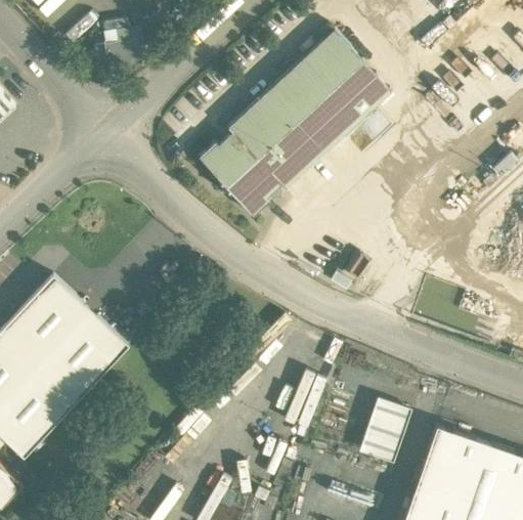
[(119,44),(95,48),(98,72),(109,71),(110,77),(115,76),(114,70),(135,66),(129,30),(117,32),(119,44)]
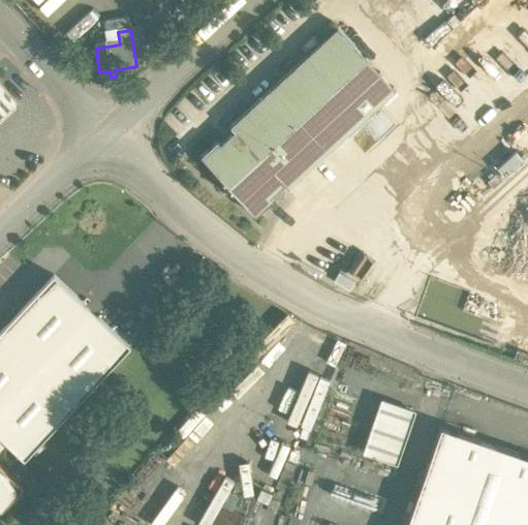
[(338,31),(229,130),(235,135),(283,189),(288,194),(349,137),(381,109),(397,94),(338,31)]
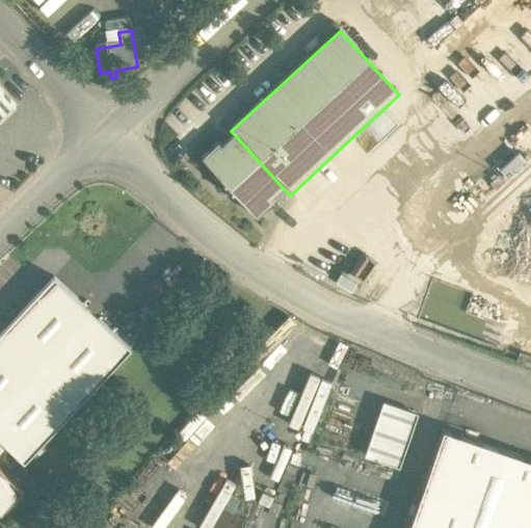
[(0,91),(0,124),(17,109),(0,91)]
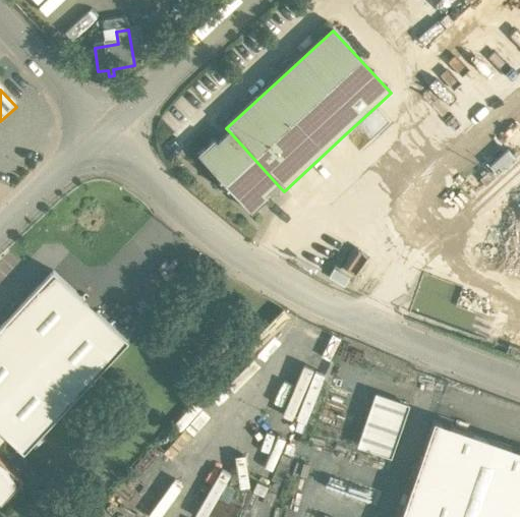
[(376,107),(344,135),(359,151),(390,122),(376,107)]
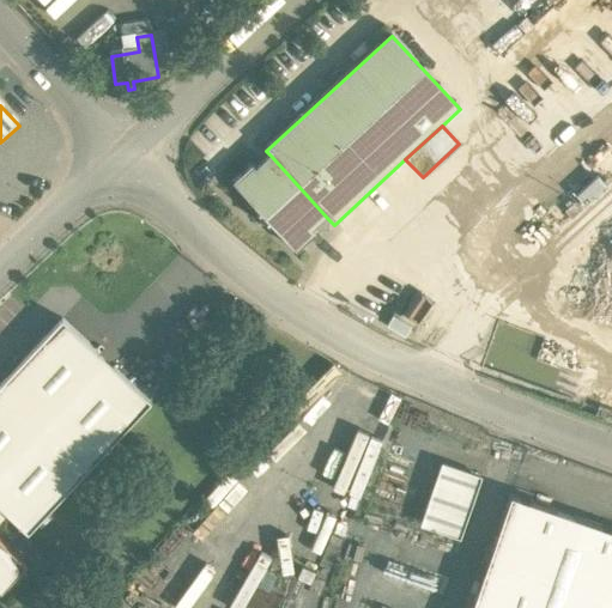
[(272,157),(256,171),(253,168),(234,186),(260,214),(259,217),(260,218),(261,217),(268,225),(267,225),(268,228),(271,225),(297,255),(316,237),(313,232),(315,231),(319,235),(329,224),(326,220),(328,219),(272,157)]
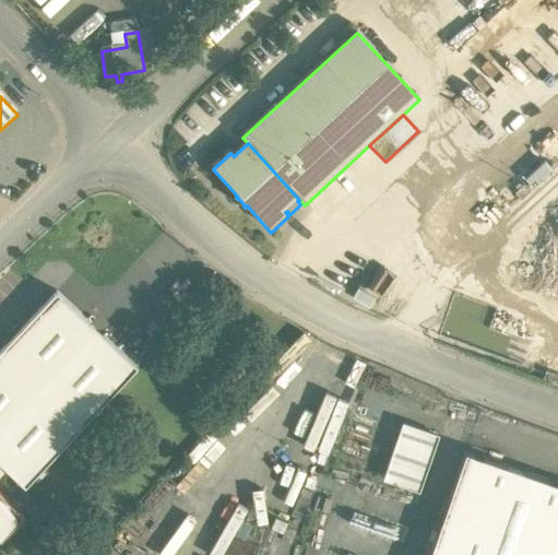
[(58,294),(0,355),(0,465),(7,472),(26,491),(139,370),(58,294)]
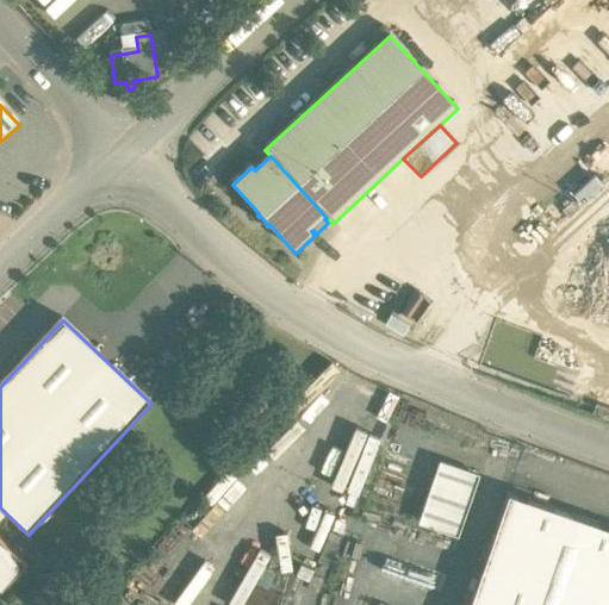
[(480,478),(440,463),(418,526),(459,540),(480,478)]
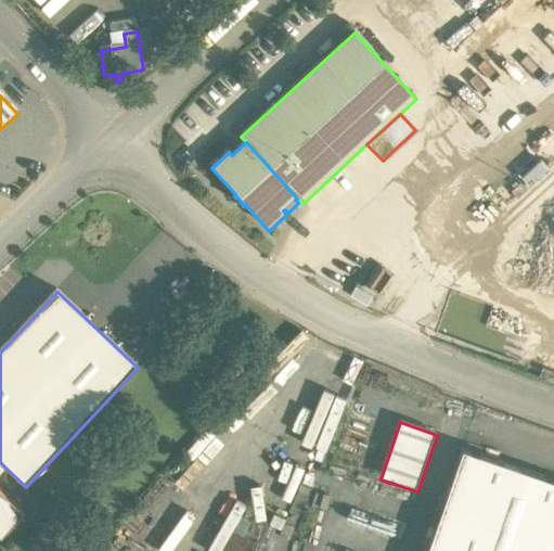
[(553,484),(463,452),(428,550),(553,550),(553,484)]
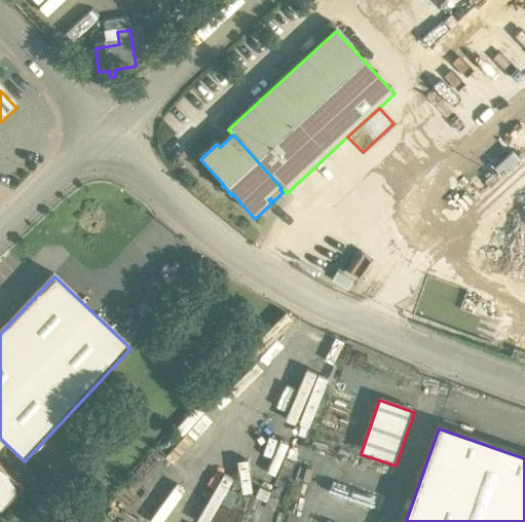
[(0,510),(2,512),(24,488),(0,465),(0,510)]
